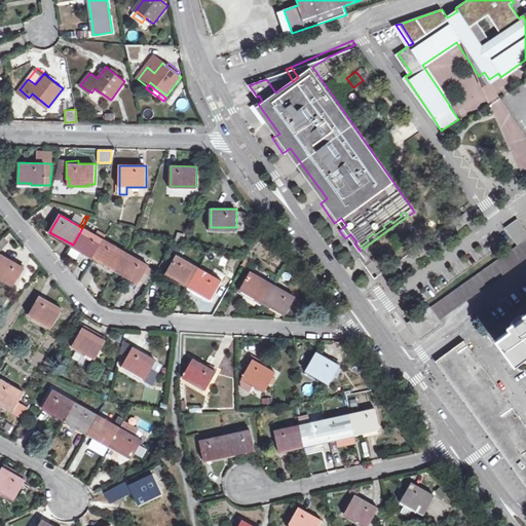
[(504,228),(517,246),(525,238),(525,230),(517,219),(504,228)]
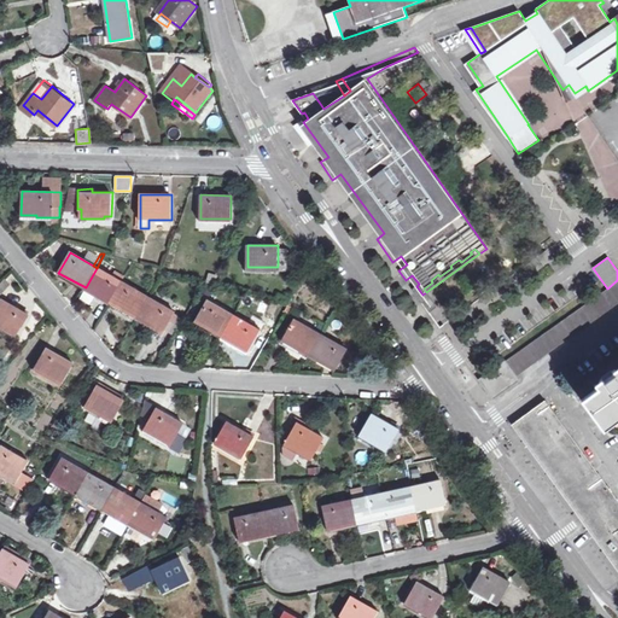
[(83,291),(104,303),(109,293),(115,297),(123,283),(114,278),(97,268),(86,287),(83,291)]
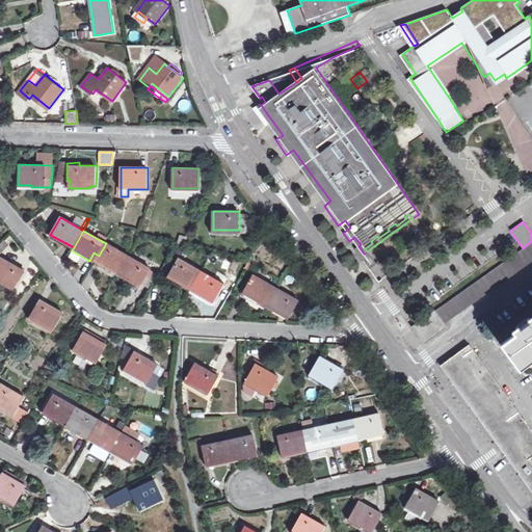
[(531,241),(523,248),(435,311),(444,323),(531,261),(531,241)]
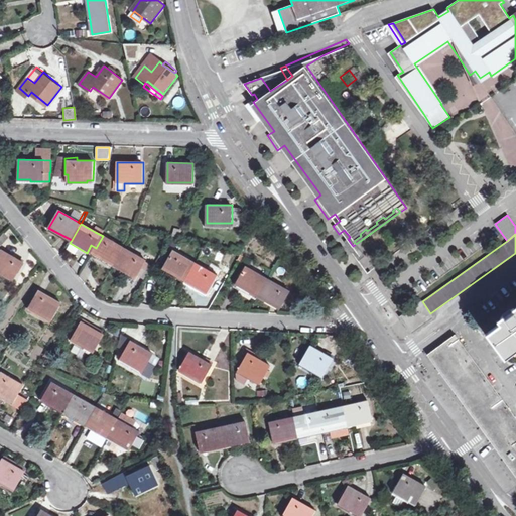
[(96,248),(93,253),(100,256),(98,259),(113,268),(124,249),(103,236),(96,248)]
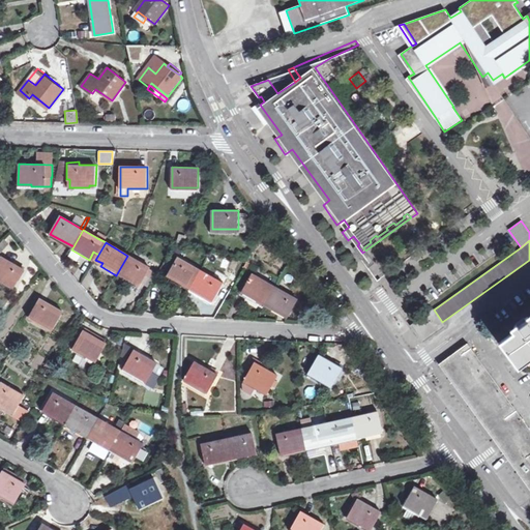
[(93,252),(89,260),(94,263),(95,260),(98,255),(93,252)]
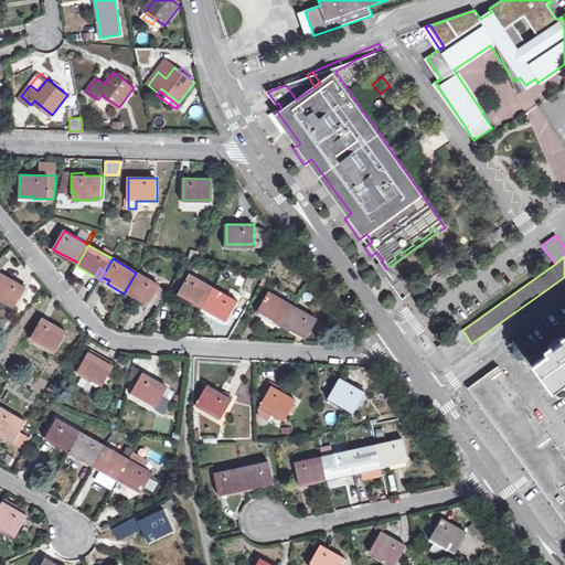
[(2,273),(0,275),(0,288),(20,300),(28,288),(2,273)]
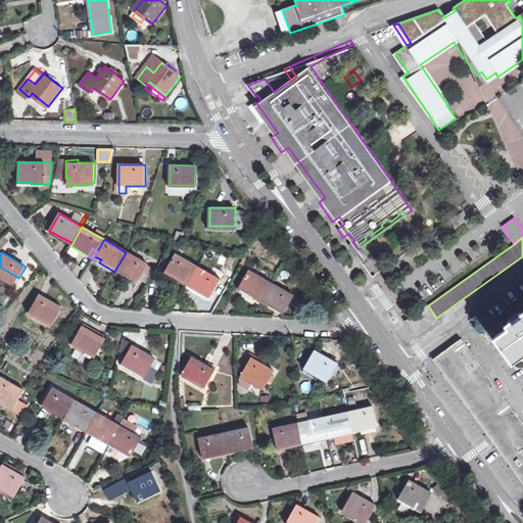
[(133,255),(126,252),(114,272),(125,278),(126,275),(138,282),(139,280),(147,266),(147,265),(139,259),(140,257),(134,253),(133,255)]
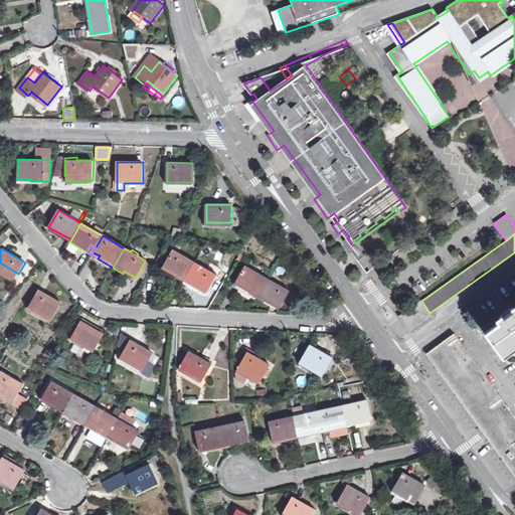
[(163,268),(207,293),(217,275),(173,249),(163,268)]
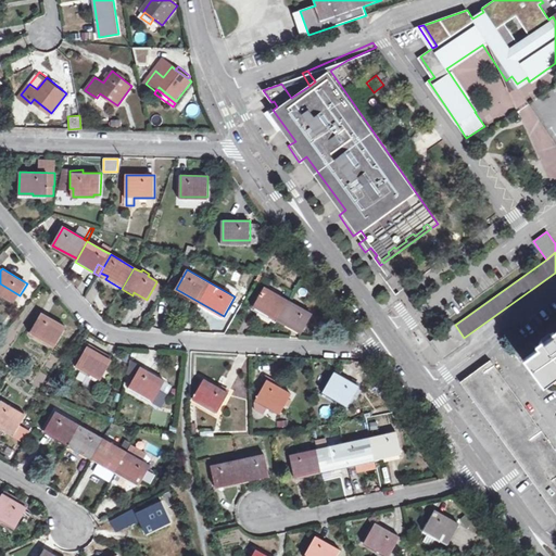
[(162,286),(156,282),(148,298),(154,301),(162,286)]
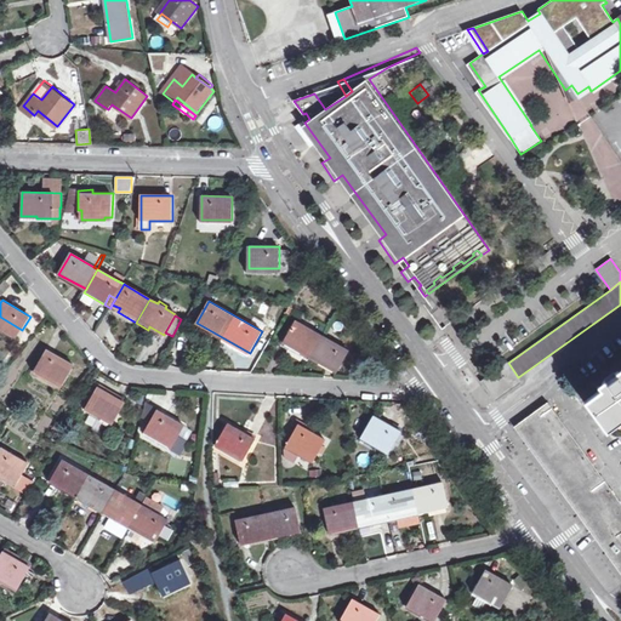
[(0,325),(17,336),(22,330),(0,317),(0,325)]
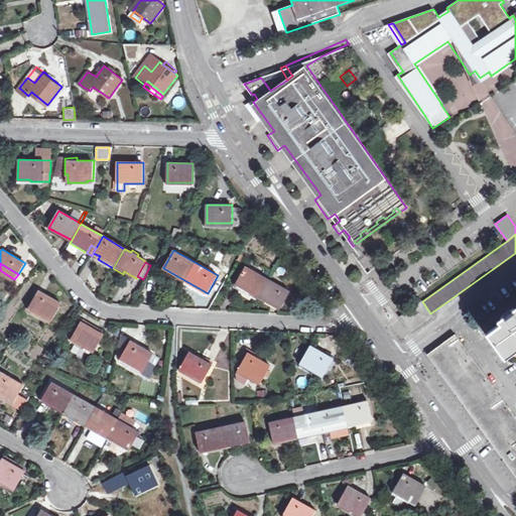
[(247,282),(261,290),(268,278),(246,266),(237,283),(243,287),(247,282)]
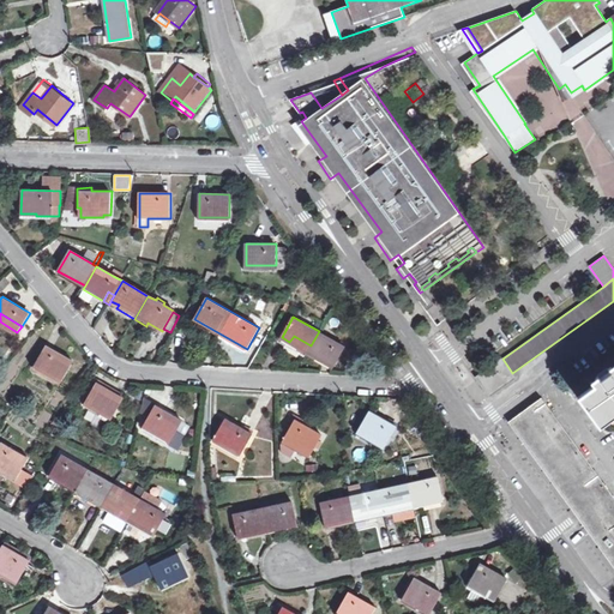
[(345,345),(319,331),(311,345),(338,360),(345,345)]
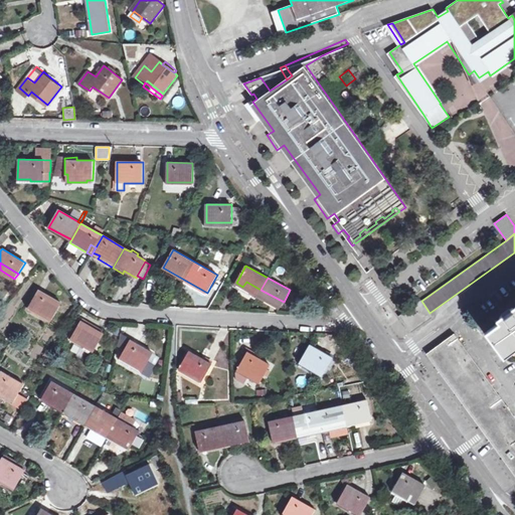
[(258,295),(261,290),(246,282),(242,287),(258,295)]
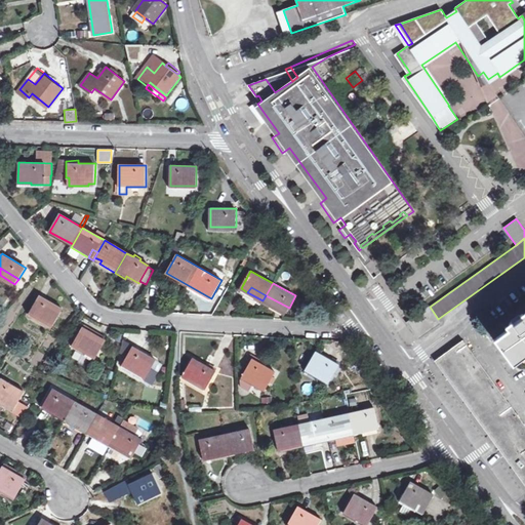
[(40,295),(33,307),(56,320),(63,309),(40,295)]
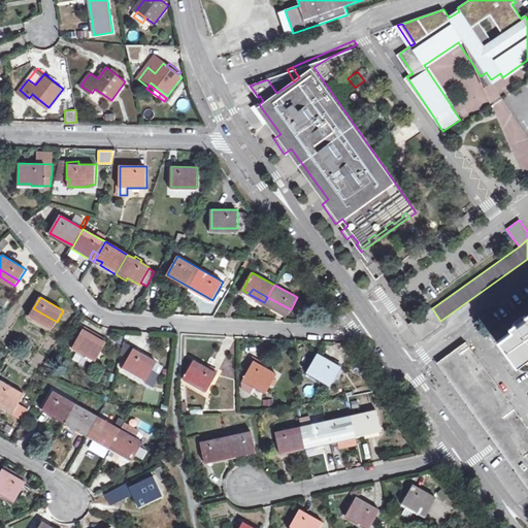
[(291,309),(267,297),(264,302),(287,316),(291,309)]
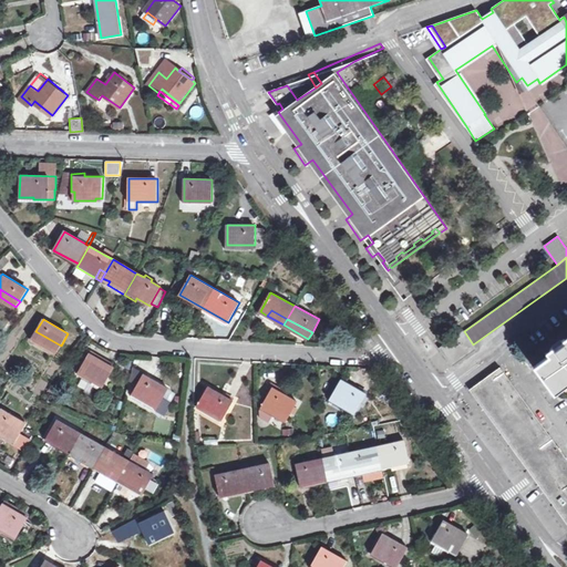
[(58,352),(61,346),(35,331),(32,338),(58,352)]
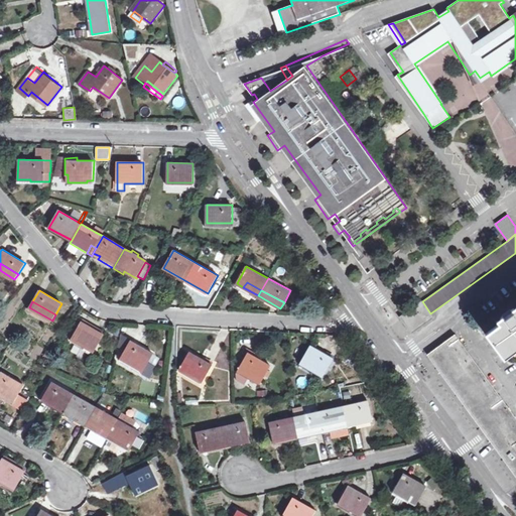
[(434,318),(430,313),(422,301),(400,316),(413,334),(434,318)]
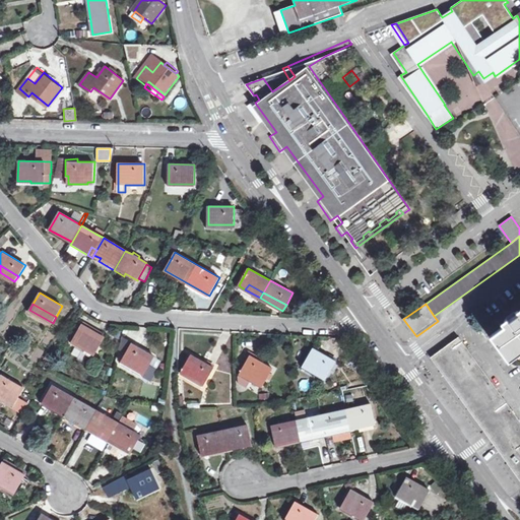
[(519,309),(516,312),(517,315),(509,321),(507,319),(502,322),(504,326),(491,336),(507,358),(519,347),(519,309)]
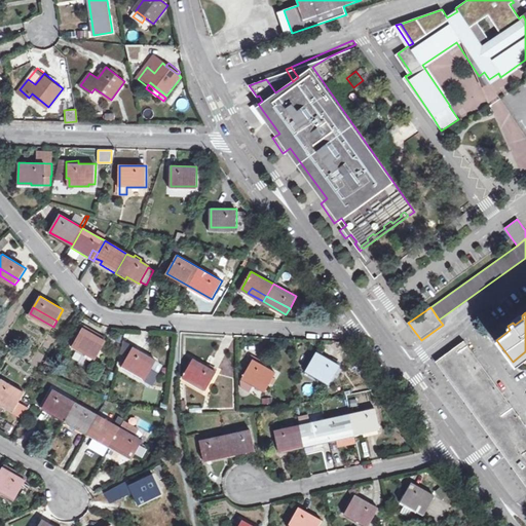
[(73,344),(95,358),(98,351),(100,352),(106,341),(83,328),(73,344)]
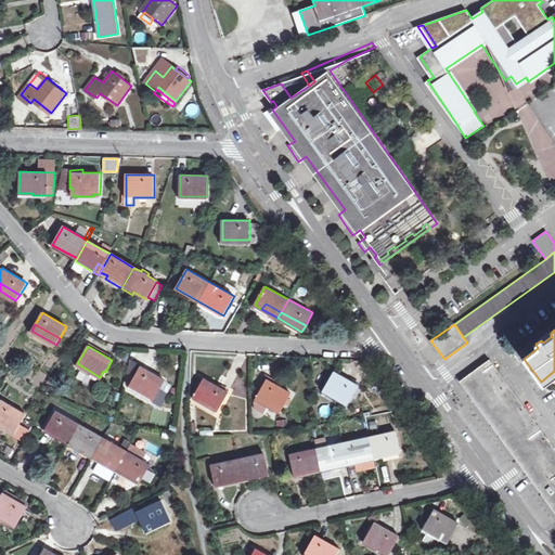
[(554,450),(490,361),(467,377),(554,497),(554,450)]
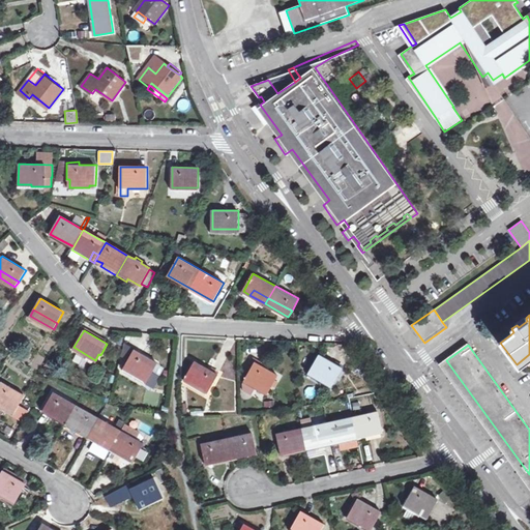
[(125,367),(136,374),(140,369),(150,375),(157,363),(136,350),(125,367)]
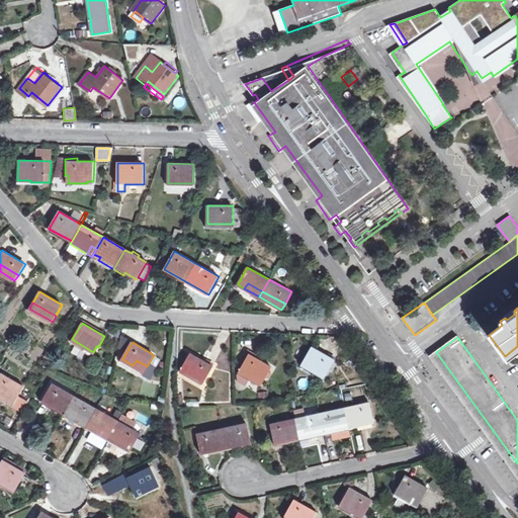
[(303,364),(325,376),(335,359),(312,346),(303,364)]
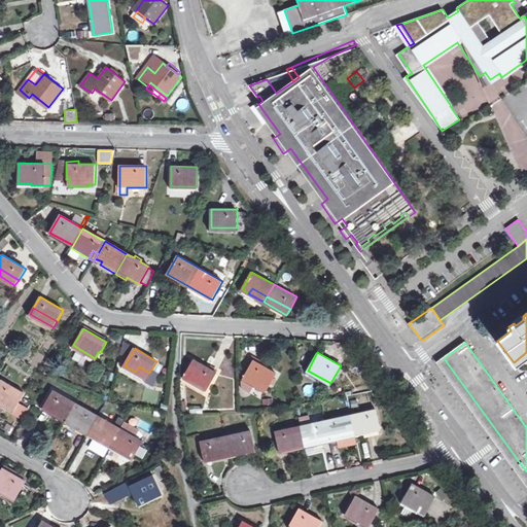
[(526,471),(444,358),(437,362),(526,485),(526,471)]
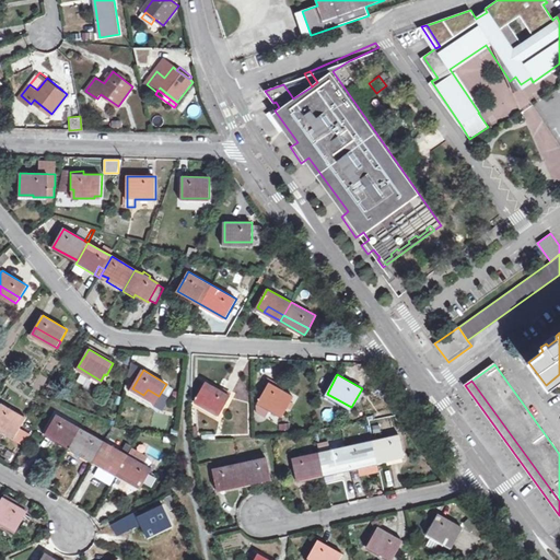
[(196,400),(220,415),(231,396),(206,382),(196,400)]
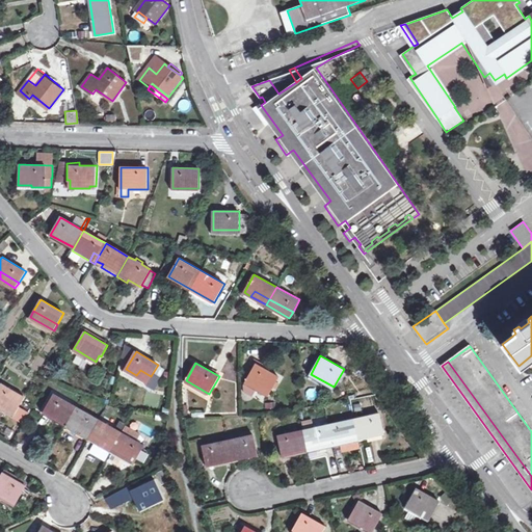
[(246,379),(247,379),(261,388),(270,393),(280,377),(256,363),(246,379)]
